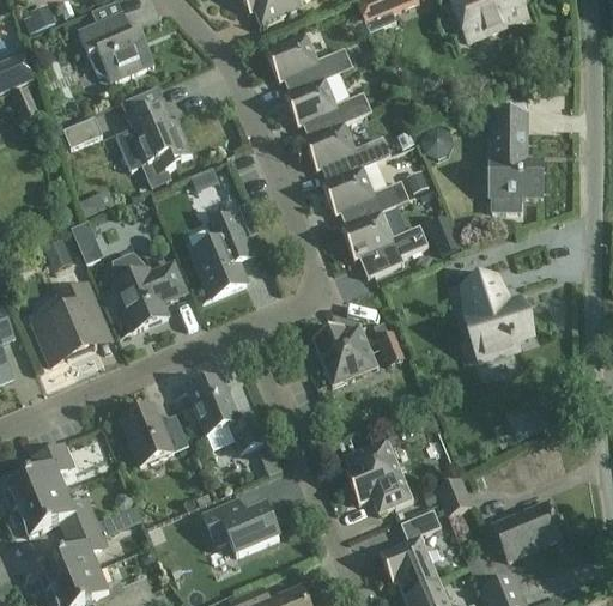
[(303,6),(301,0),(244,0),(249,12),(254,11),(260,25),(303,6)]
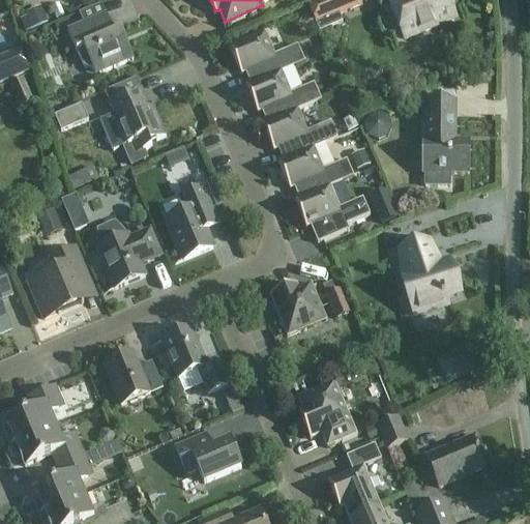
[(339,9),(362,0),(307,0),(319,26),(342,17),(339,9)]
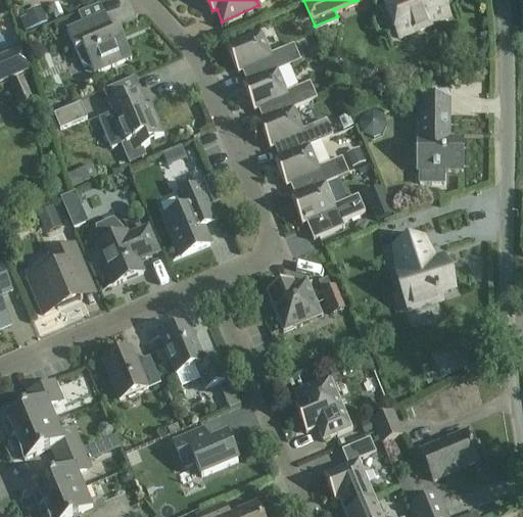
[(390,0),(401,30),(447,11),(442,0),(390,0)]
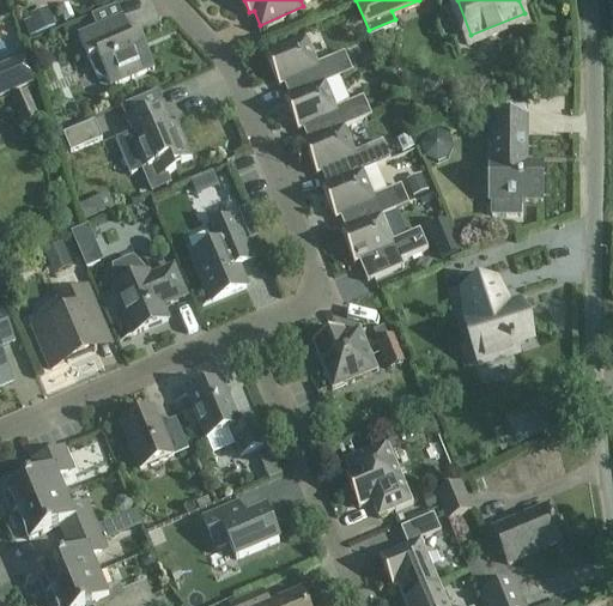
[(29,31),(55,20),(47,2),(30,10),(31,13),(23,17),(29,31)]
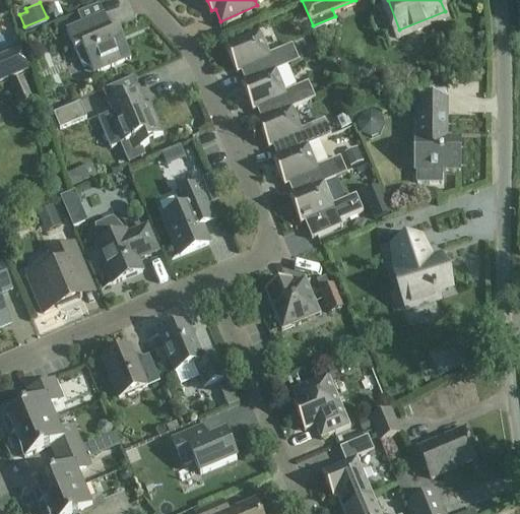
[(75,47),(76,47),(82,61),(91,65),(93,69),(130,54),(119,26),(113,29),(104,9),(66,25),(75,47)]
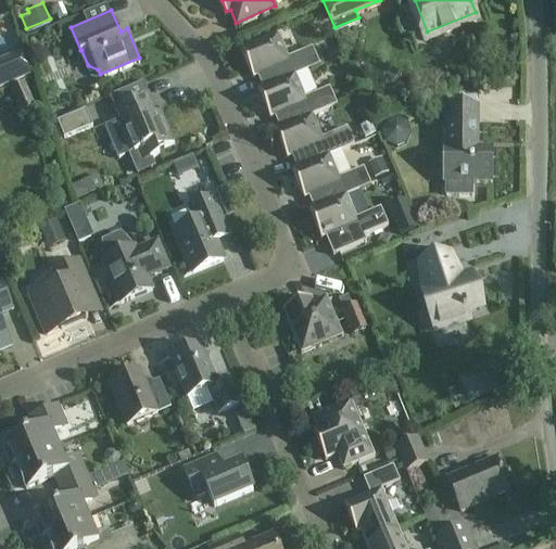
[(8,11),(0,13),(0,30),(9,51),(0,54),(0,83),(33,71),(8,11)]
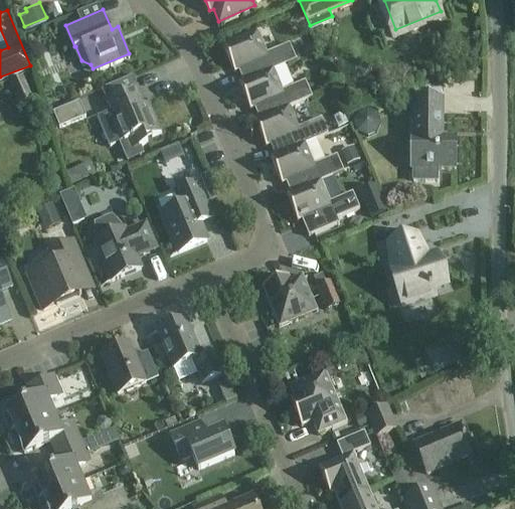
[(242,77),(274,64),(295,55),(289,40),(267,49),(258,27),(222,41),(234,68),(238,66),(242,77)]
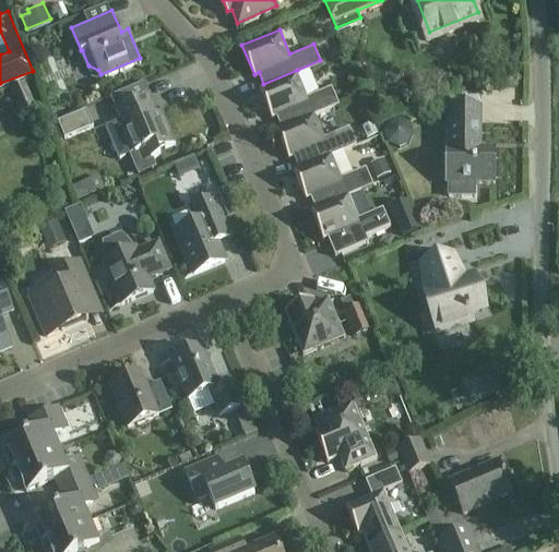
[(467,32),(454,37),(459,48),(472,43),(467,32)]
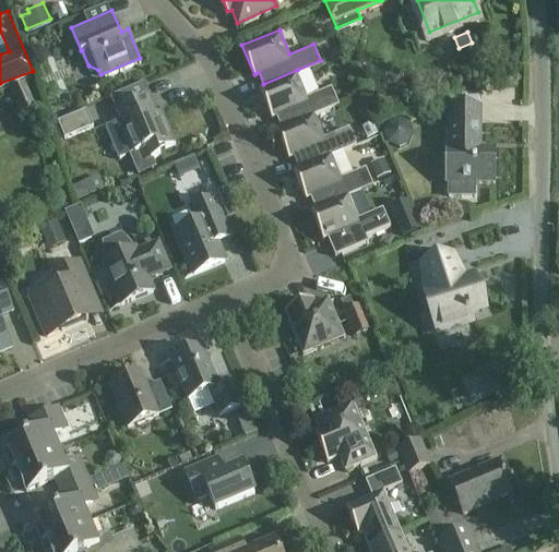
[(281,124),(313,110),(337,100),(331,84),(307,94),(297,70),(263,84),(259,85),(271,115),(276,112),(281,124)]
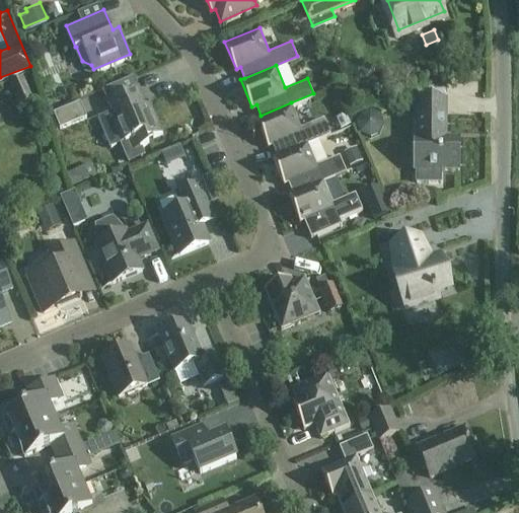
[(58,67),(59,88),(85,87),(83,66),(58,67)]
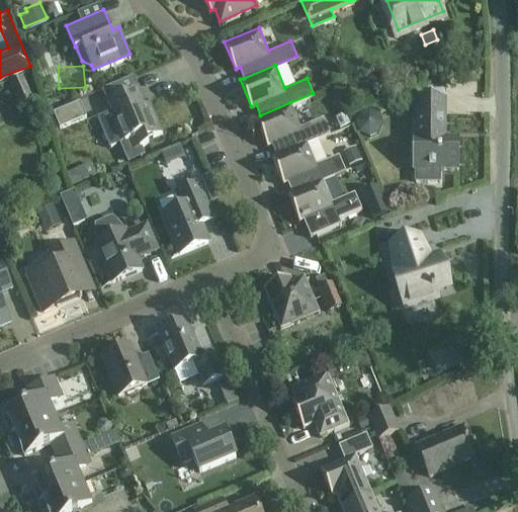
[(32,90),(25,71),(12,76),(18,95),(32,90)]
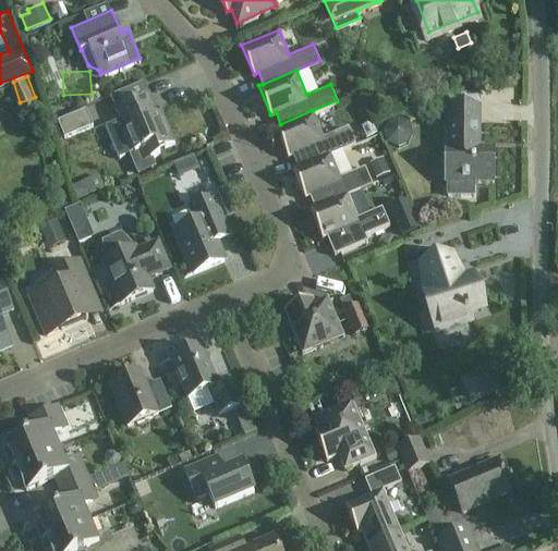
[(156,109),(153,101),(148,89),(114,103),(120,115),(105,122),(118,154),(129,149),(137,170),(156,162),(150,149),(174,138),(161,107),(156,109)]
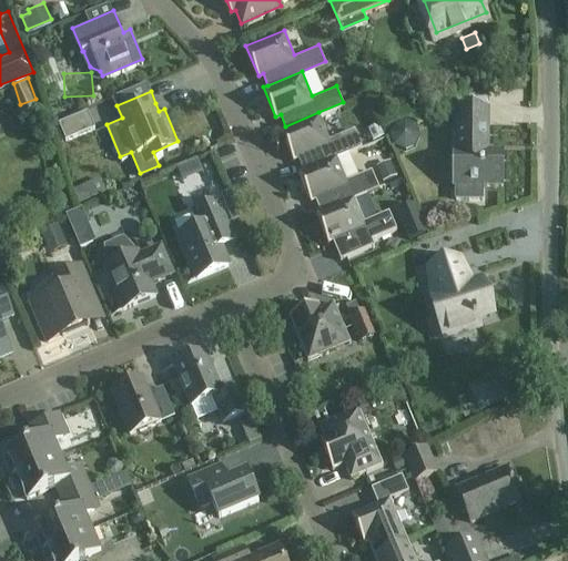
[(487,146),(488,104),(456,104),(456,146),(454,145),(454,181),(455,182),(455,195),(483,195),(483,182),(501,182),(501,146),(487,146)]
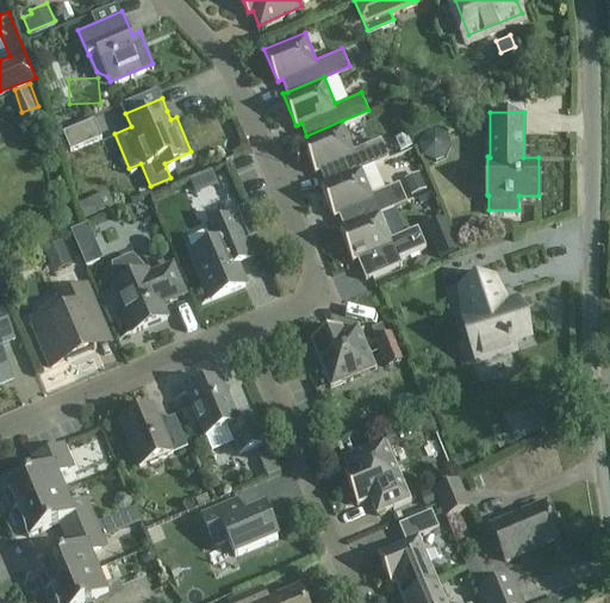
[(100,132),(93,114),(62,128),(70,145),(100,132)]
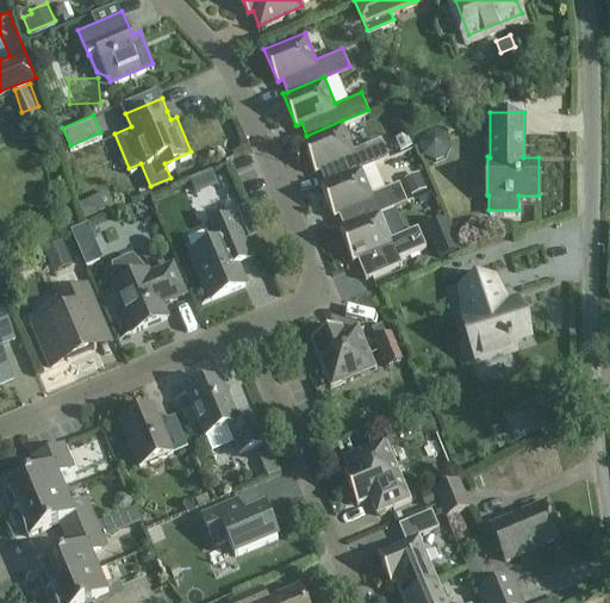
[(325,180),(387,153),(380,135),(354,147),(342,120),(306,136),(302,137),(315,169),(319,168),(325,180)]
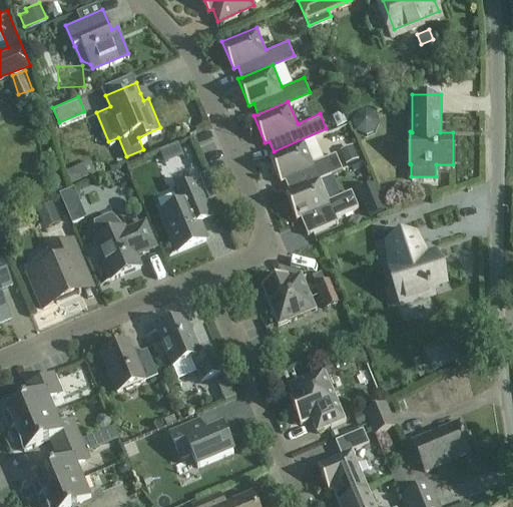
[(352,117),(356,127),(366,131),(375,127),(379,117),(375,108),(365,104),(355,108),(352,117)]
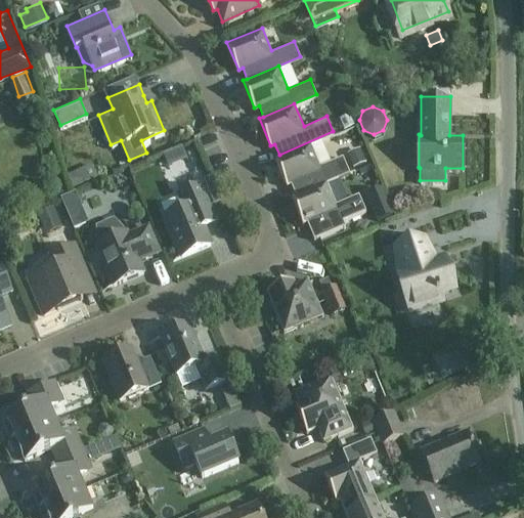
[(296,191),(326,179),(348,170),(342,155),(320,164),(311,142),(334,133),(333,131),(279,155),(274,156),(287,183),(291,181),(296,191)]
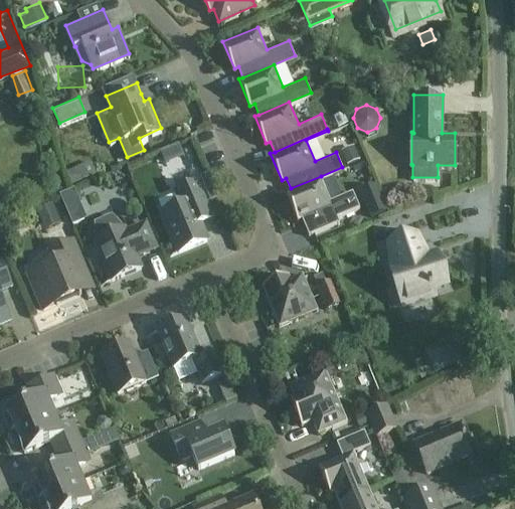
[(359,155),(353,143),(341,148),(347,161),(359,155)]
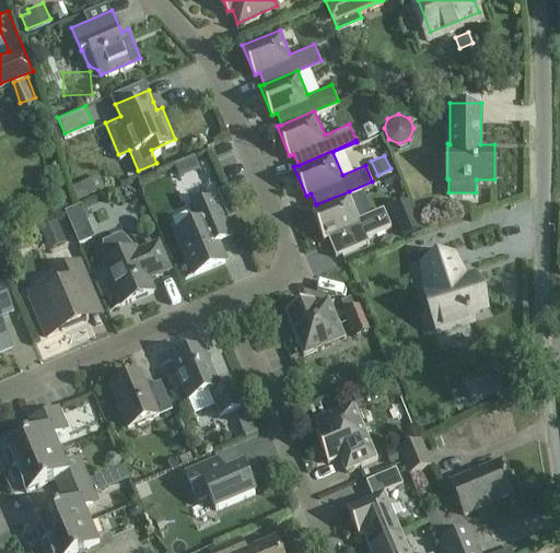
[(100,172),(72,184),(78,197),(105,185),(100,172)]
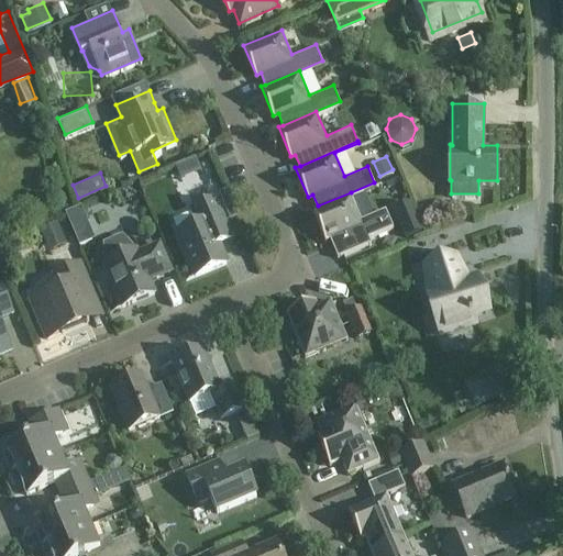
[(351,192),(318,206),(312,208),(324,237),(330,236),(337,253),(370,240),(367,234),(393,224),(385,206),(361,217),(351,192)]
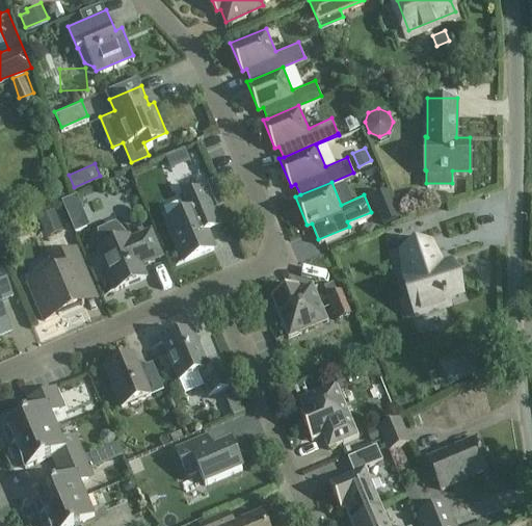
[(166,216),(184,257),(213,244),(202,217),(215,211),(204,184),(180,194),(186,209),(166,216)]
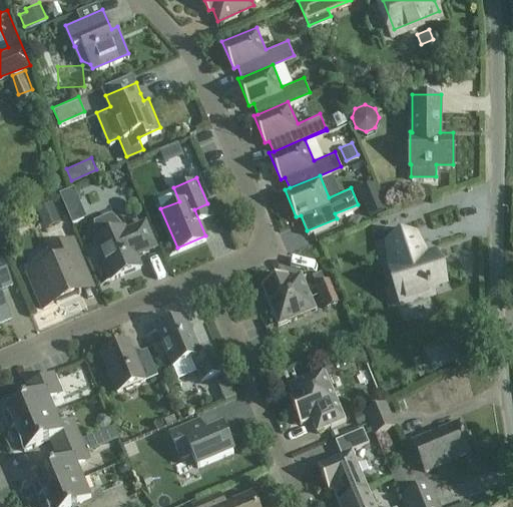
[(384,207),(373,181),(360,186),(371,212),(384,207)]
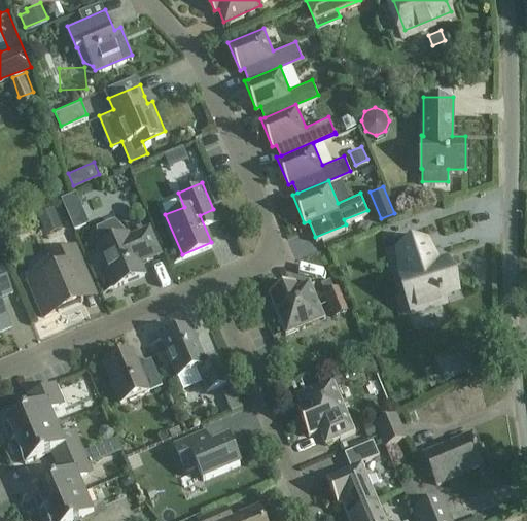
[(64,203),(78,197),(75,187),(60,194),(64,203)]
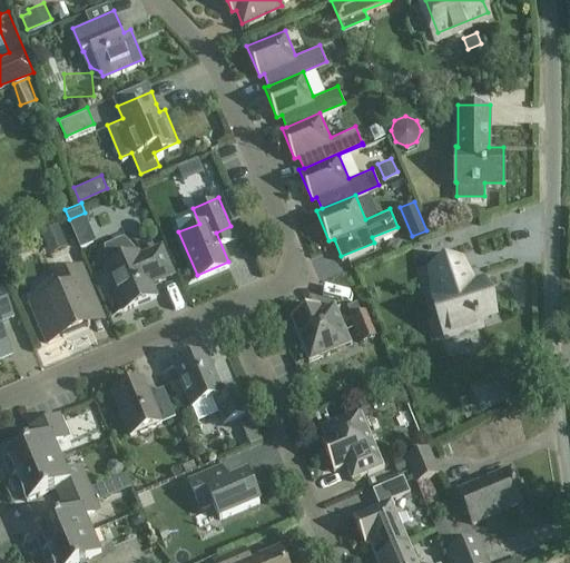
[(67,242),(58,220),(40,228),(49,249),(67,242)]
